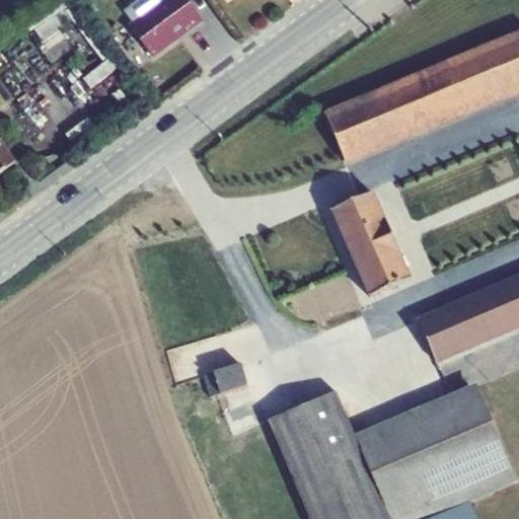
[(73,20),(104,63),(83,78),(90,87),(120,66),(73,0),(51,0),(23,19),(31,30),(34,28),(43,40),(38,44),(51,63),(73,47),(61,29),(73,20)]
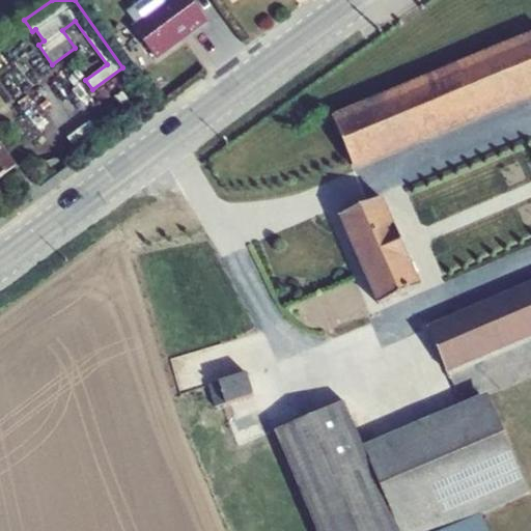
[(143,0),(129,11),(137,23),(166,0),(143,0)]
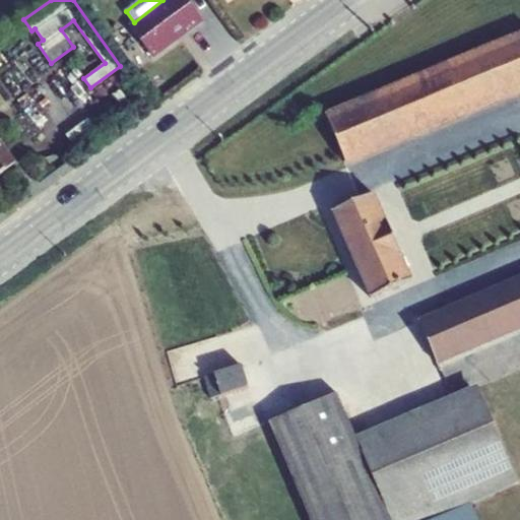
[(129,25),(153,59),(204,20),(188,0),(163,0),(134,22),(129,25)]
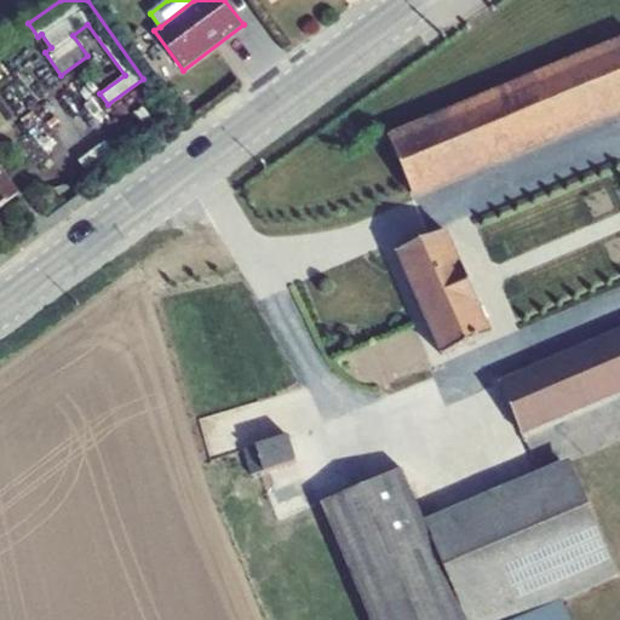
[(619,38),(388,133),(415,197),(619,112),(619,38)]
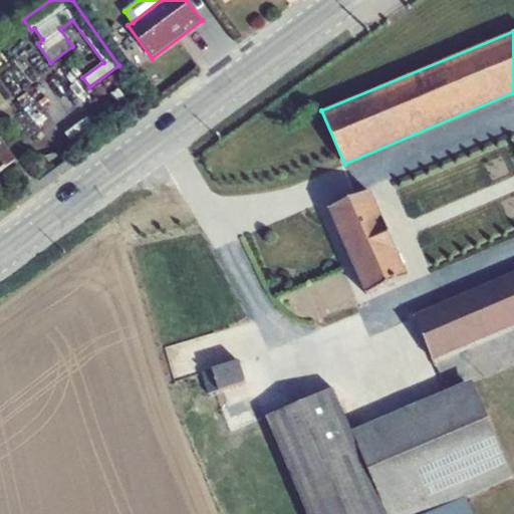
[(0,129),(0,171),(15,160),(0,139),(0,130),(1,130),(0,129)]
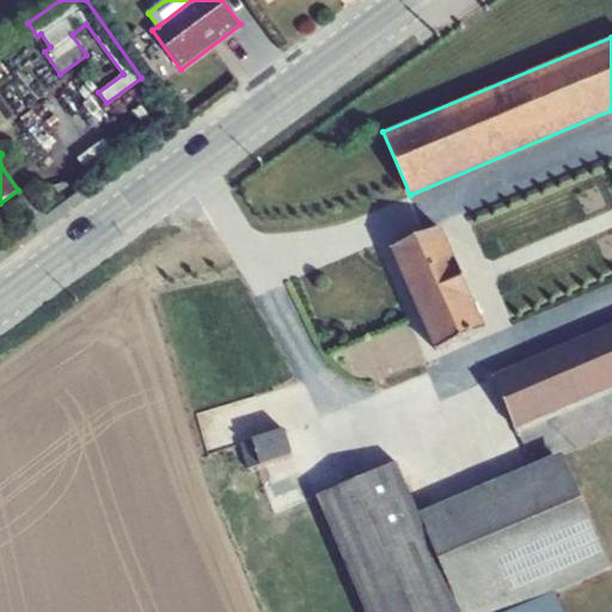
[(441,227),(391,249),(435,350),(487,329),(441,227)]
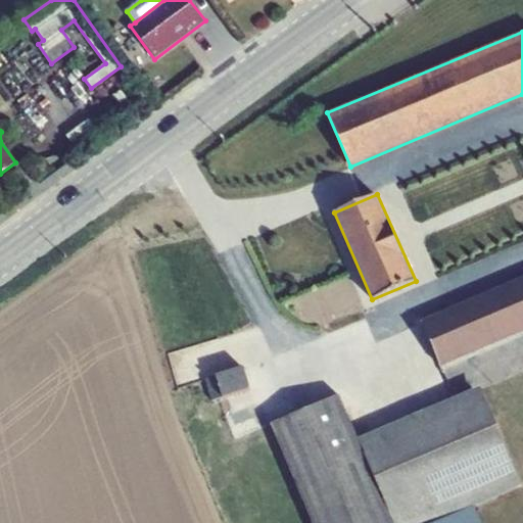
[(480,387),(480,389),(522,371),(522,276),(421,320),(454,398),(480,387)]
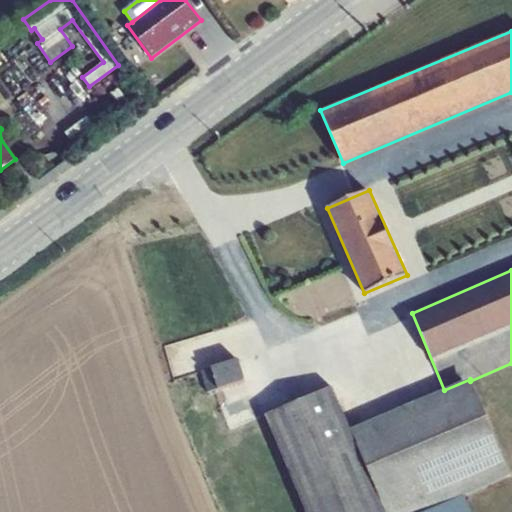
[(211,367),(201,371),(207,392),(245,381),(238,359),(211,367)]
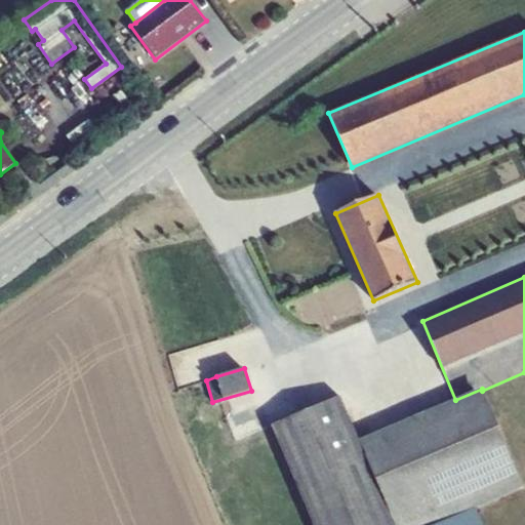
[(524,487),(482,391),(482,389),(455,400),(359,441),(339,397),(271,426),(260,403),(184,436),(221,524),(434,524),(476,508),(524,487)]
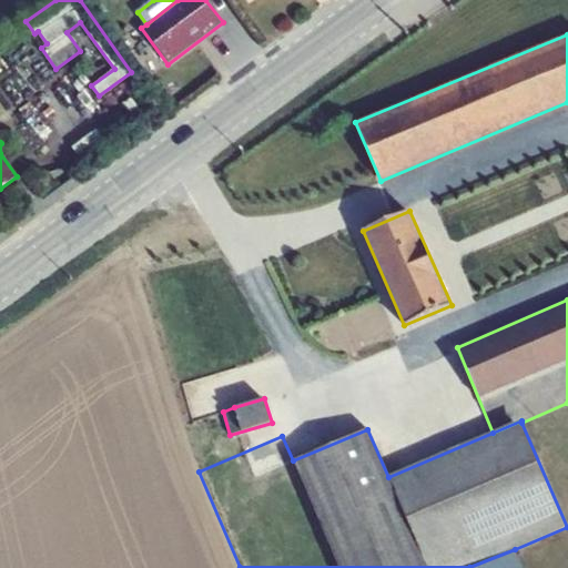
[(523,567),(515,549),(469,567),(523,567)]
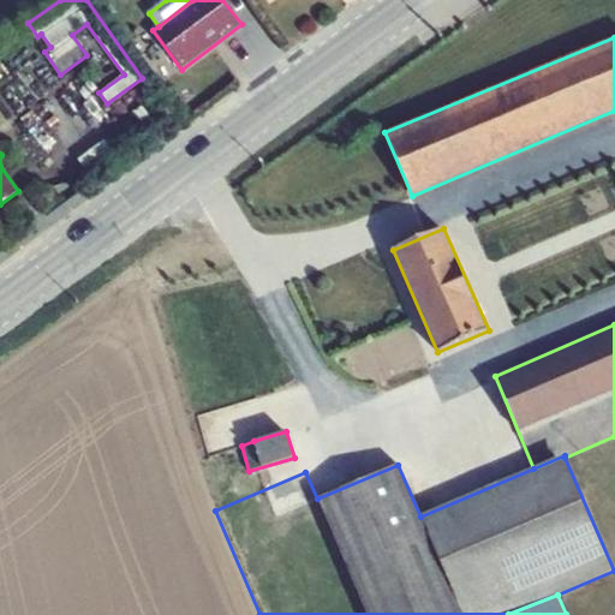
All buildings are outlined.
